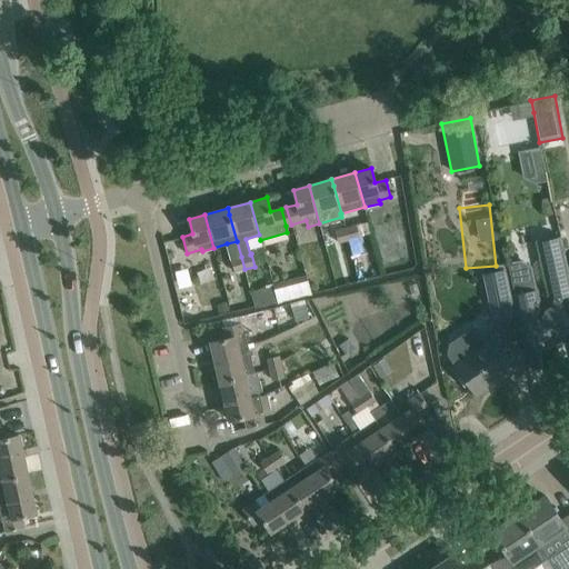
[(349,240),(359,238),(356,225),(345,227),(349,240)]
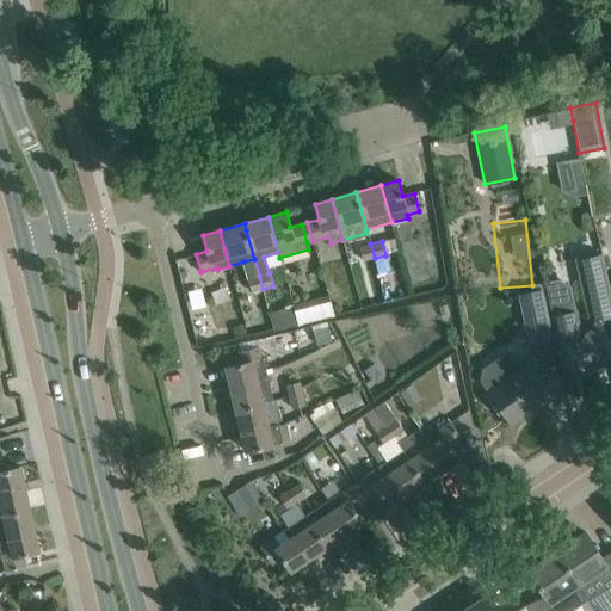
[(369,244),(359,247),(362,254),(363,261),(375,258),(370,244),(369,244)]
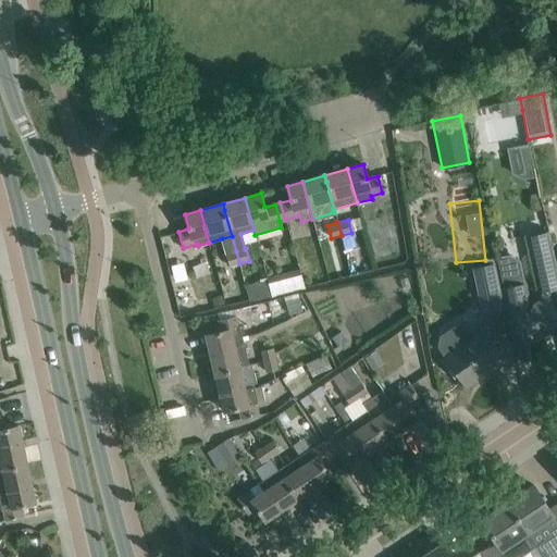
[(537,292),(556,287),(556,270),(548,231),(525,235),(537,292)]
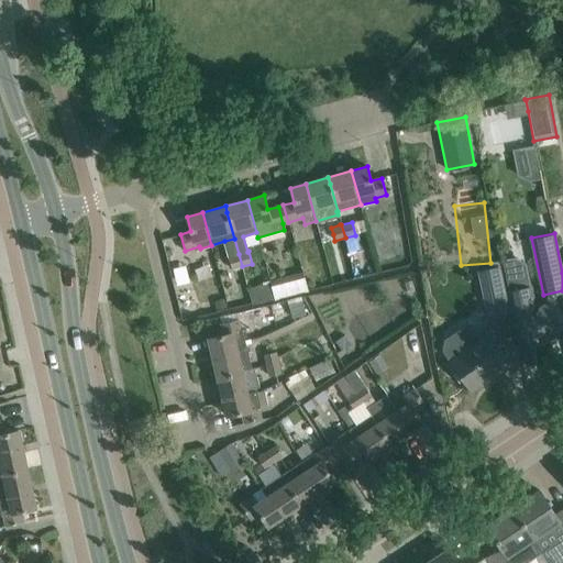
[(239,254),(229,256),(232,269),(242,266),(239,254)]
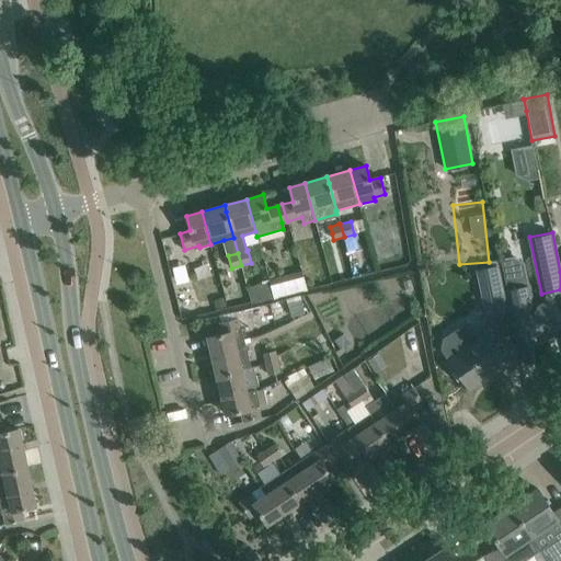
[(513,256),(501,259),(513,319),(514,323),(518,330),(530,348),(560,328),(560,324),(551,309),(547,302),(535,310),(523,264),(513,256)]
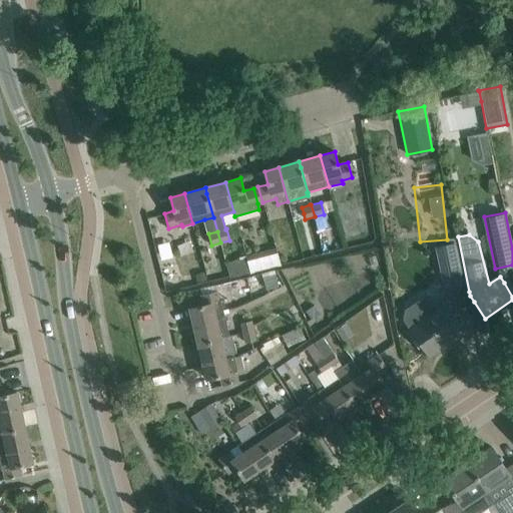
[(444,290),(465,286),(456,242),(435,246),(444,290)]
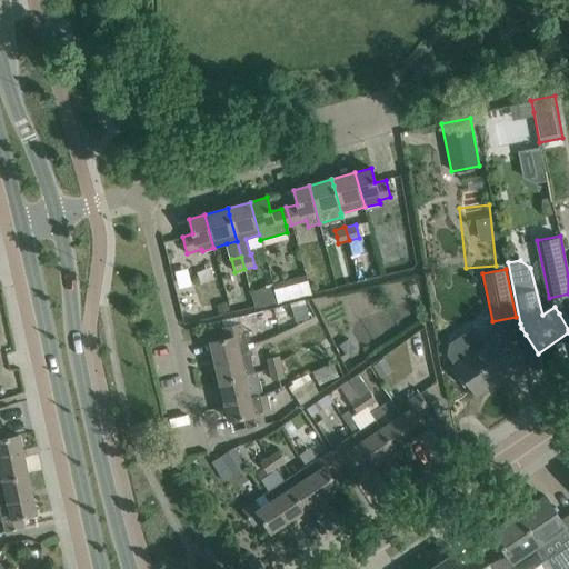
[(307,277),(276,285),(280,301),(310,293),(307,277)]
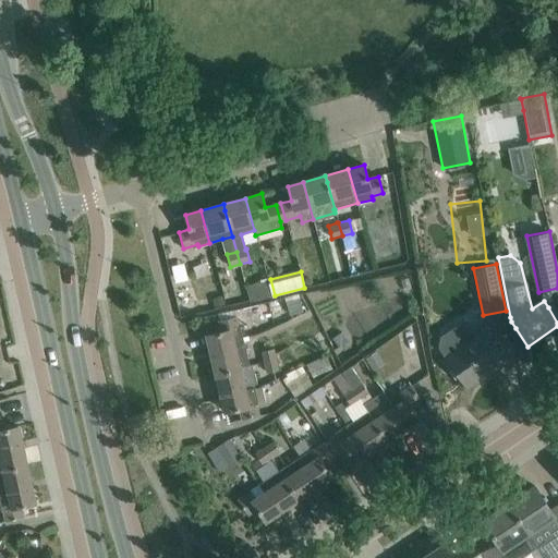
[(275,295),(270,279),(246,286),(250,302),(275,295)]
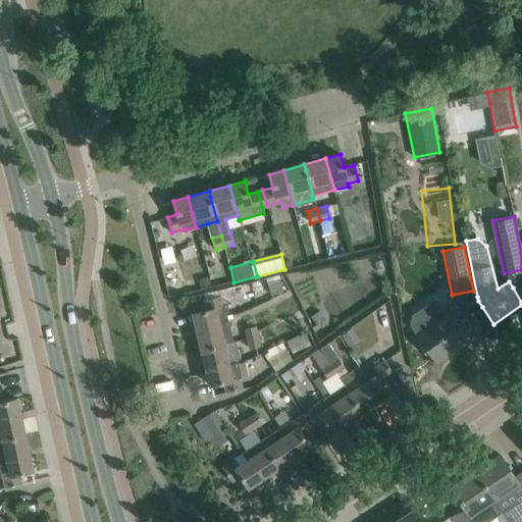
[(283,292),(280,279),(267,282),(271,295),(283,292)]
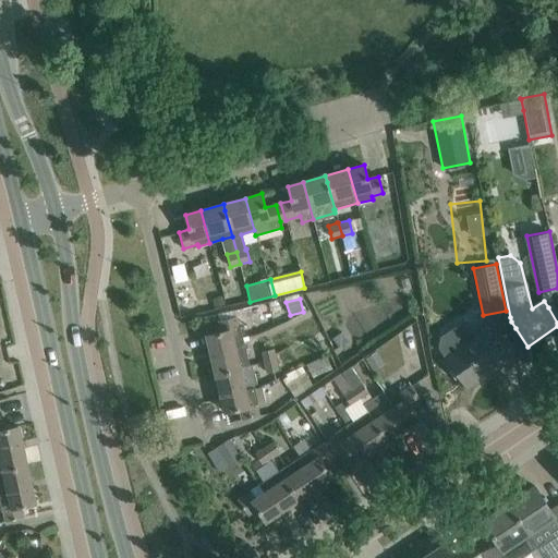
[(207,335),(211,354),(244,347),(243,340),(242,337),(240,327),(239,327),(235,316),(225,319),(219,320),(221,331),(207,335)]
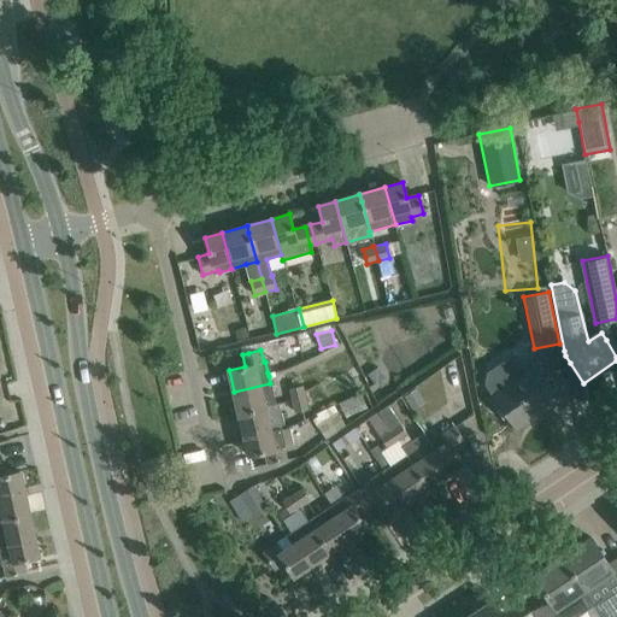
[(489,374),(488,385),(494,393),(503,407),(516,427),(558,399),(545,380),(535,365),(524,372),(515,357),(489,374)]
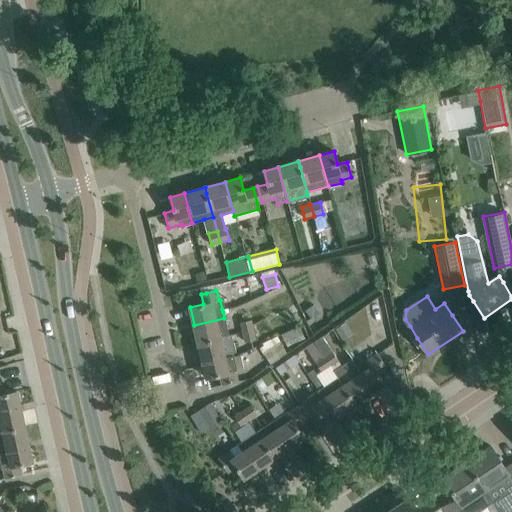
[(306,309),(312,317),(320,311),(314,303),(306,309)]
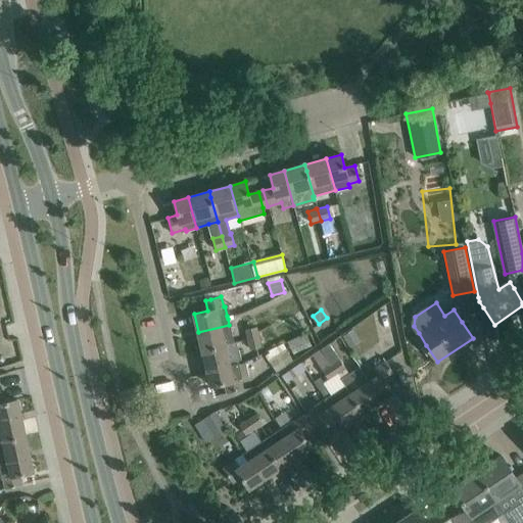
[(229,325),(198,332),(202,349),(233,342),(229,325)]
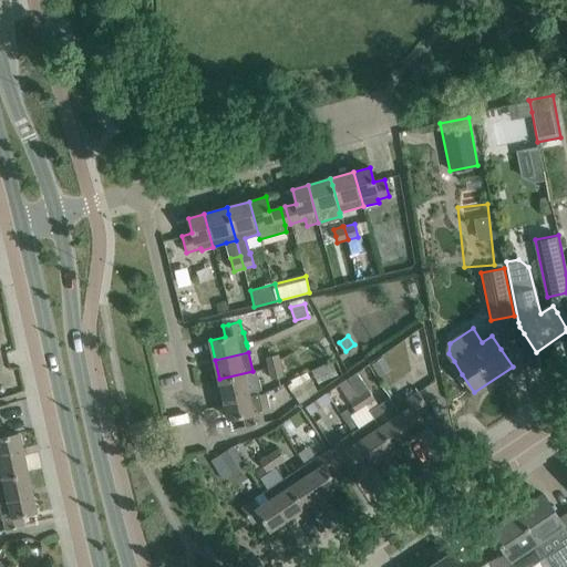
[(268,368),(280,366),(278,354),(266,358),(268,368)]
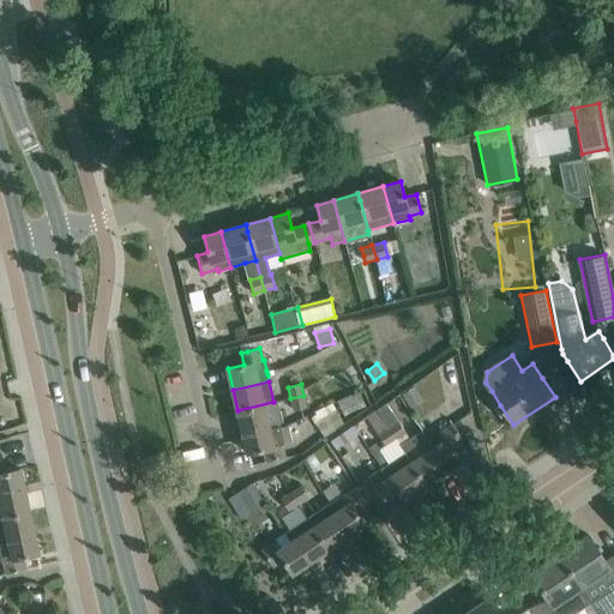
[(403,393),(401,395),(410,409),(422,401),(414,386),(403,393)]
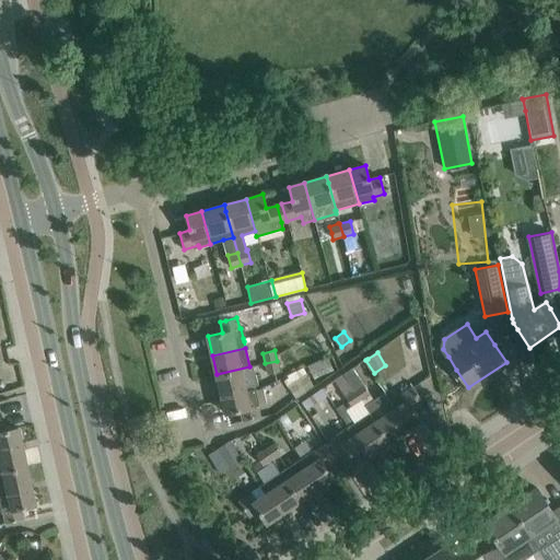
[(328,357),(307,366),(312,375),(314,380),(334,370),(328,357)]
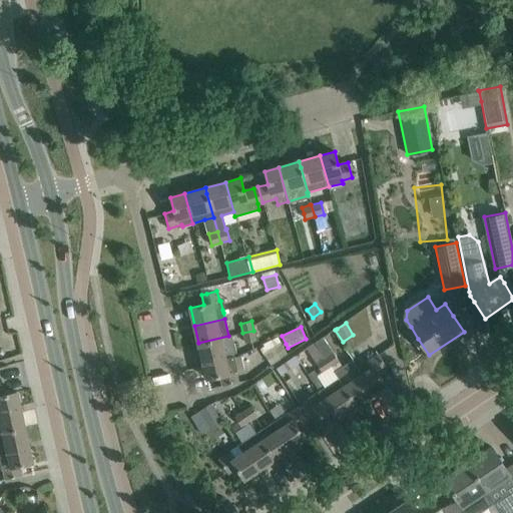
[(255,341),(253,331),(242,333),(244,343),(255,341)]
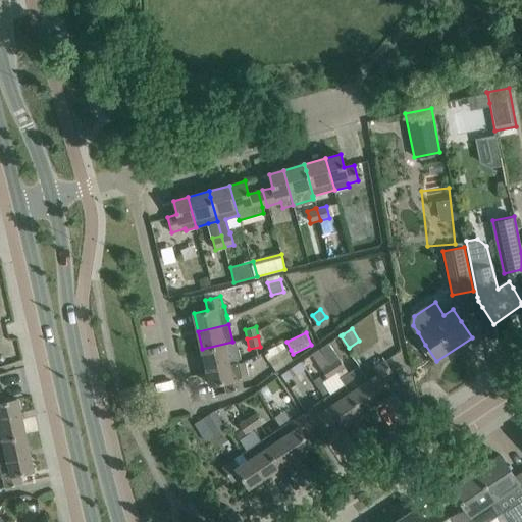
[(206,367),(227,362),(240,359),(236,342),(232,342),(202,349),(206,367)]
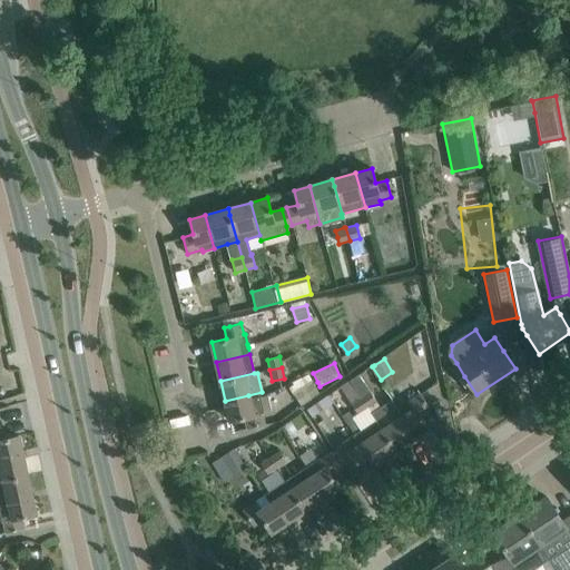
[(294,385),(288,387),(301,406),(321,393),(312,382),(308,374),(293,383),(294,385)]
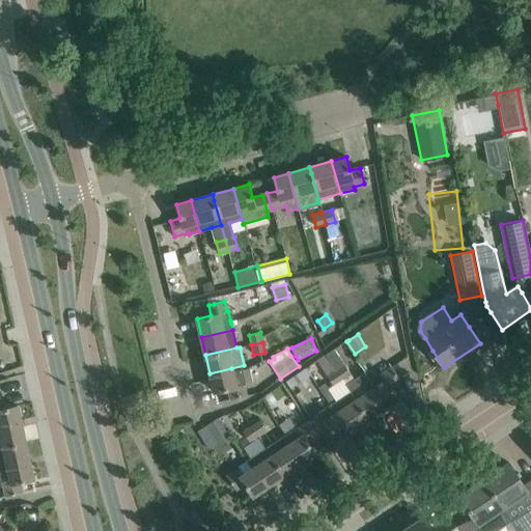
[(342,380),(351,374),(333,348),(325,355),(340,380),(344,385),(345,385),(342,380)]
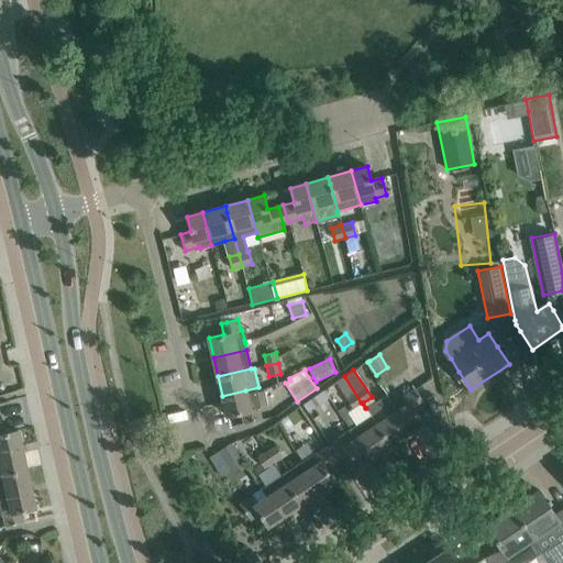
[(344,376),(335,383),(352,408),(361,403),(344,376)]
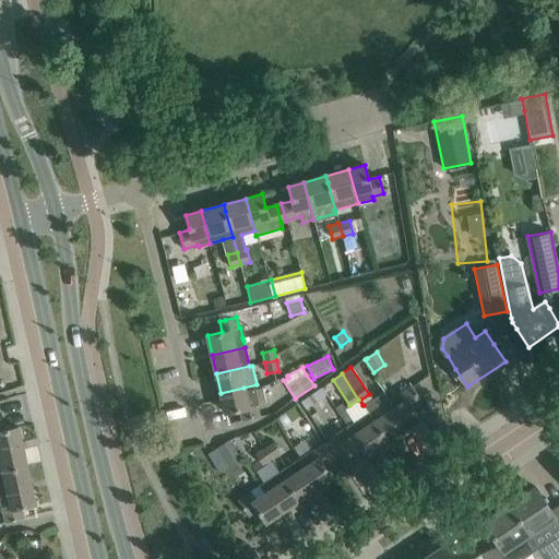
[(396,406),(394,408),(407,428),(409,426),(420,419),(412,406),(421,401),(420,399),(412,385),(399,394),(404,402),(396,406)]
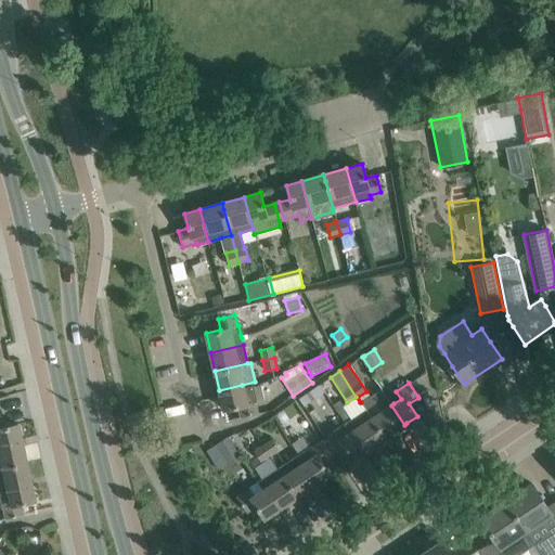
[(242,385),(219,390),(223,410),(239,407),(241,417),(246,415),(258,413),(255,402),(256,402),(256,399),(265,397),(261,384),(243,388),(242,385)]
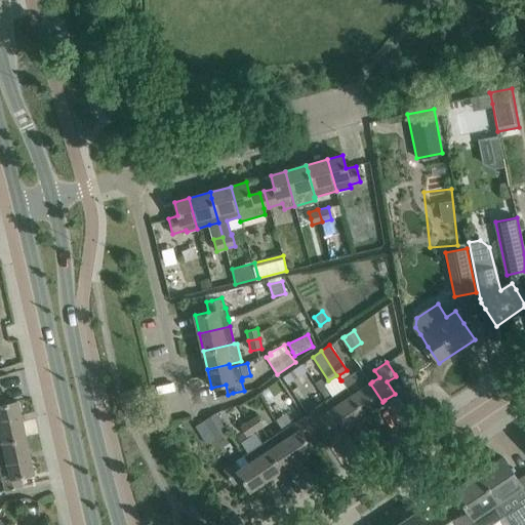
[(341,380),(340,380),(345,387),(360,410),(363,414),(382,402),(370,384),(360,368),(341,380)]
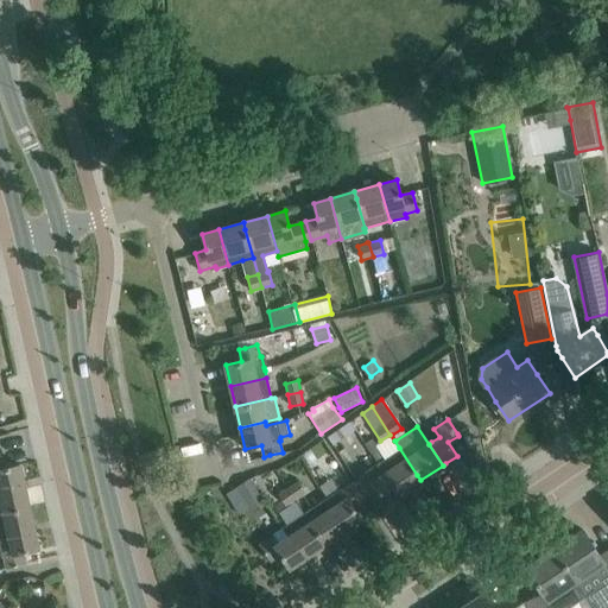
[(371,439),(365,443),(379,464),(380,464),(399,494),(420,480),(417,475),(399,448),(384,457),(378,450),(371,439)]
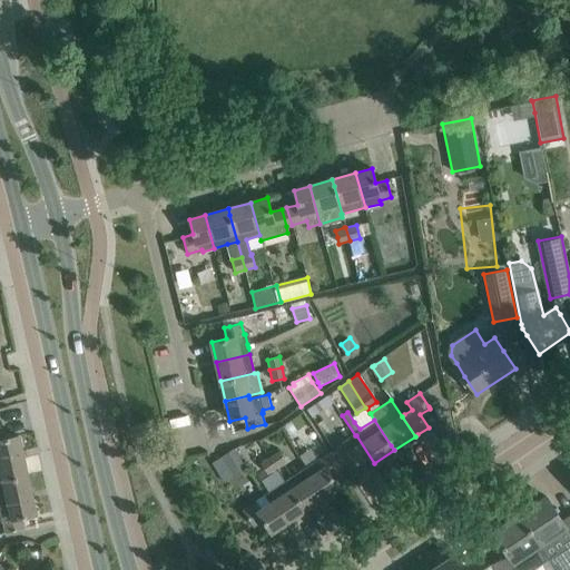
[(0,457),(21,452),(20,445),(18,435),(3,439),(1,428),(0,428),(0,457)]
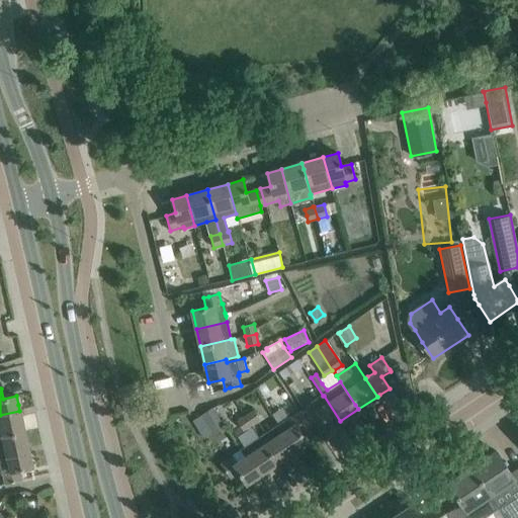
[(320,398),(303,409),(304,410),(312,422),(312,423),(321,417),(328,429),(336,423),(340,421),(324,396),(323,396),(320,398)]
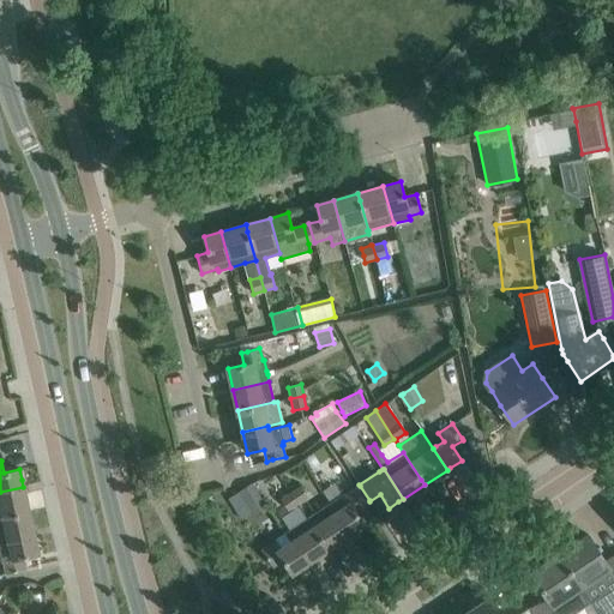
[(254,518),(268,510),(252,483),(227,499),(240,521),(251,513),(254,518)]
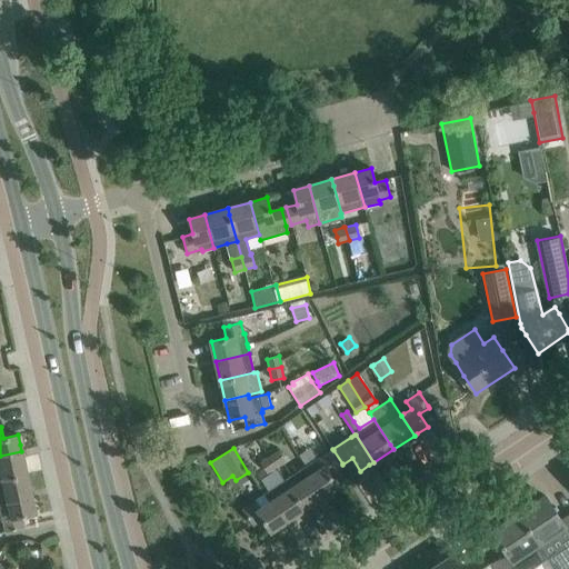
[(267,473),(287,462),(280,450),(260,462),(267,473)]
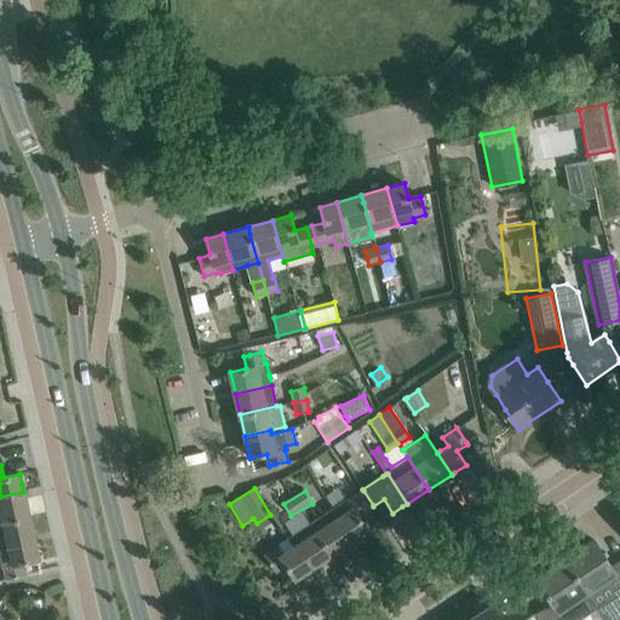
[(29,516),(23,492),(0,497),(0,522),(18,518),(29,516)]
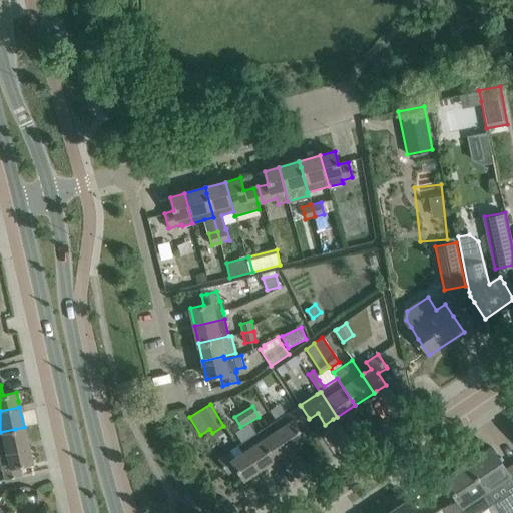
[(278,420),(276,421),(293,446),(295,445),(305,438),(297,427),(306,422),(305,421),(297,408),(285,415),(278,420)]
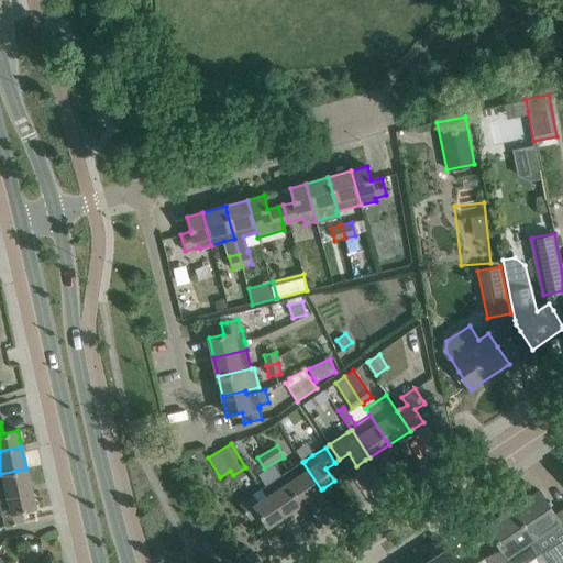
[(302,462),(282,476),(287,484),(297,498),(300,504),(321,489),(302,462)]
